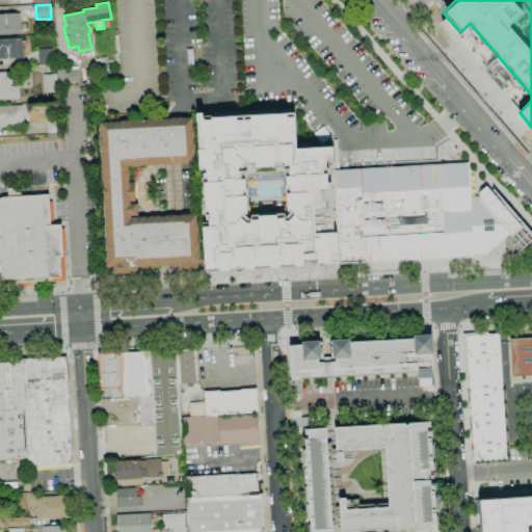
[(0,34),(0,14),(21,14),(22,33),(18,33),(0,34)]
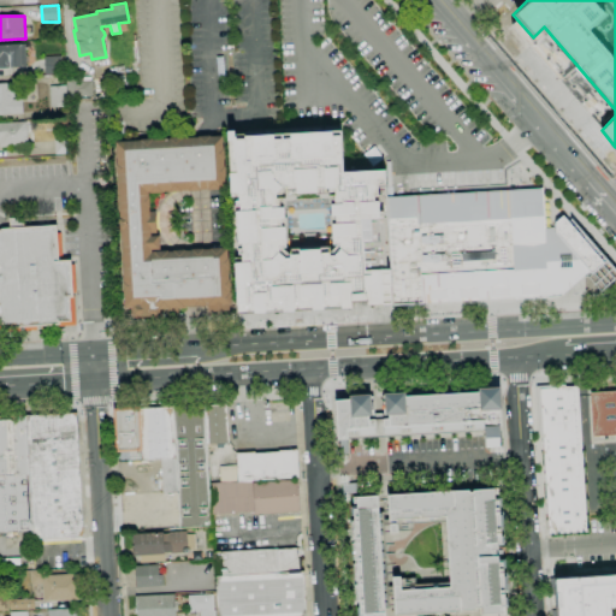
[(0,67),(0,45),(21,43),(21,45),(25,43),(27,67),(0,67)]
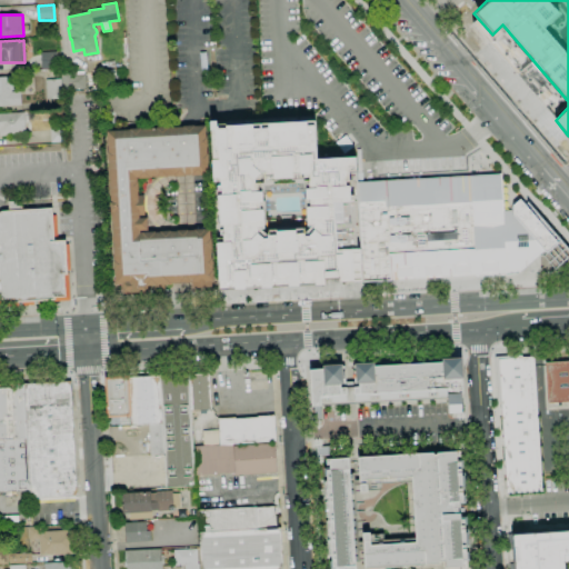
[(41,69),(41,52),(56,51),(57,68),(41,69)]
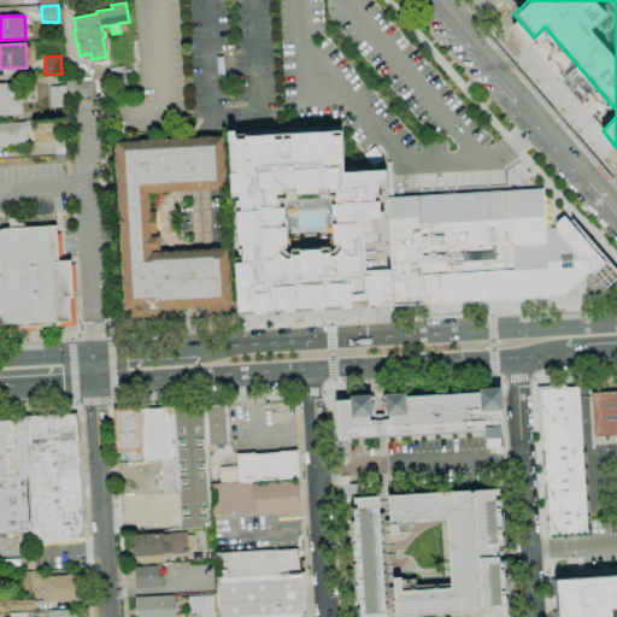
[(68,99),(66,77),(83,77),(83,81),(92,81),(93,97),(68,99)]
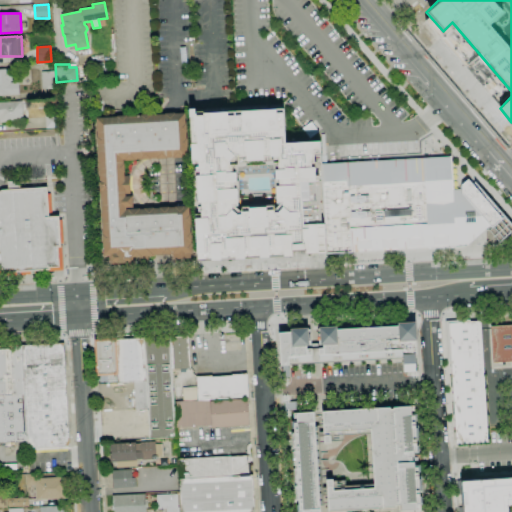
[(0,95),(0,68),(8,68),(9,75),(12,74),(13,81),(10,81),(10,83),(18,82),(19,94),(0,95)]
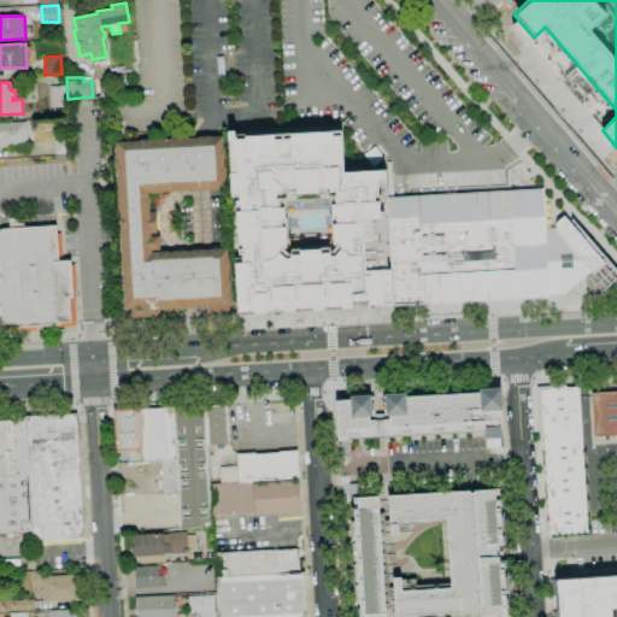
[(51,107),(51,87),(66,86),(68,107),(51,107)]
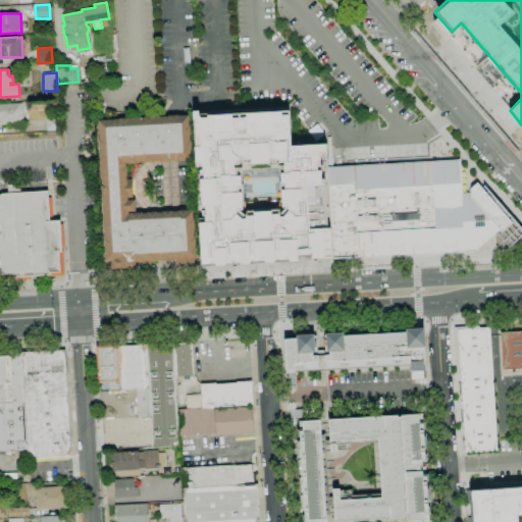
[(0,124),(0,104),(21,103),(23,123),(0,124)]
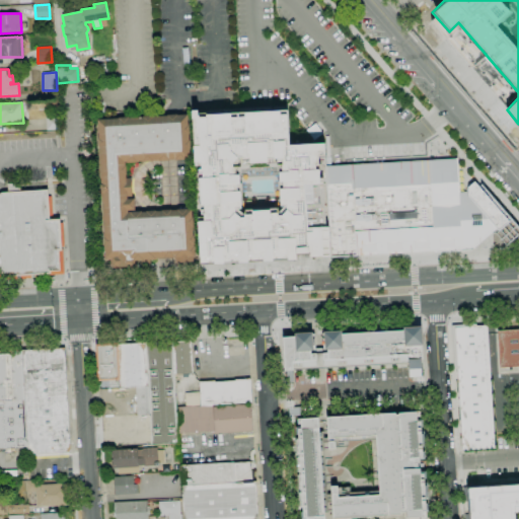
[(193,112),(202,265),(331,256),(325,166),(324,144),(290,146),(289,136),(287,105),(193,112)]
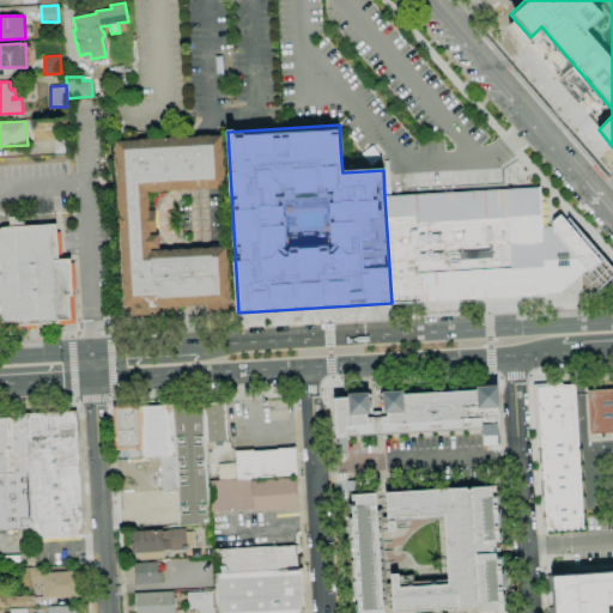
[(115,141),(169,139),(169,138),(181,137),(181,138),(199,137),(199,135),(206,135),(210,135),(210,137),(222,135),(223,149),(224,149),(224,158),(223,158),(224,165),(225,165),(225,176),(224,176),(225,188),(207,189),(207,188),(200,189),(196,190),(188,190),(188,189),(181,190),(169,192),(169,190),(162,192),(150,193),(150,192),(147,192),(147,196),(149,196),(150,206),(149,206),(149,211),(155,211),(156,231),(150,231),(150,235),(159,235),(159,249),(151,249),(151,252),(153,252),(153,250),(168,250),(173,250),(173,249),(183,249),(192,249),(192,248),(199,248),(202,248),(202,249),(210,248),(210,247),(220,247),(220,248),(226,248),(226,258),(228,258),(229,267),(228,267),(228,278),(229,278),(230,289),(229,289),(229,291),(230,291),(230,303),(228,303),(228,309),(210,310),(208,304),(205,304),(194,305),(194,304),(183,304),(183,305),(169,307),(169,308),(158,308),(158,307),(157,307),(157,314),(139,315),(139,314),(133,314),(133,305),(125,307),(123,291),(122,280),(123,280),(117,174),(116,174),(115,164),(116,163),(115,141)]
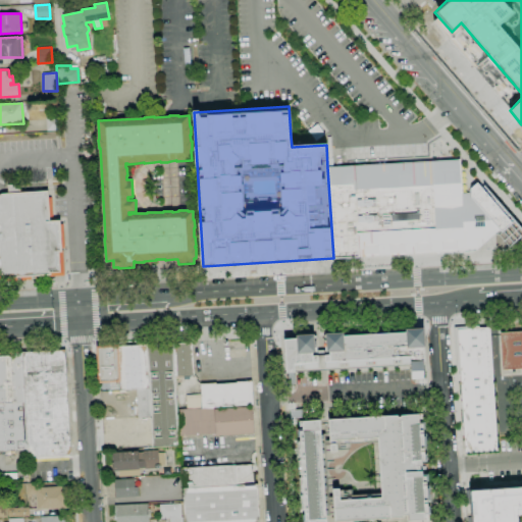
[(47,131),(46,118),(59,118),(59,131),(47,131)]
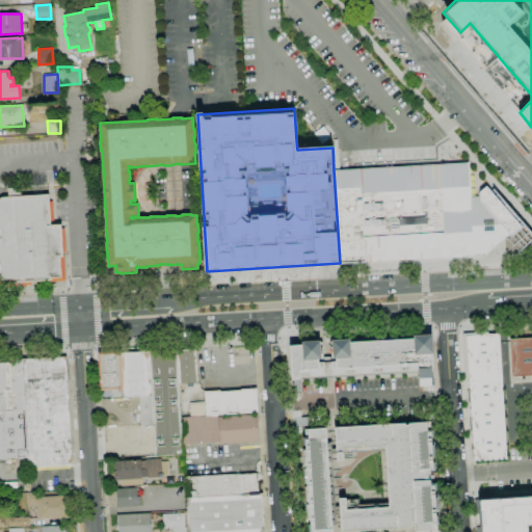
[(480,192),(480,196),(471,196),(469,162),(334,170),(340,263),(340,264),(497,254),(511,241),(524,257),(531,249),(531,233),(494,188),(490,191),(486,186),(480,192)]
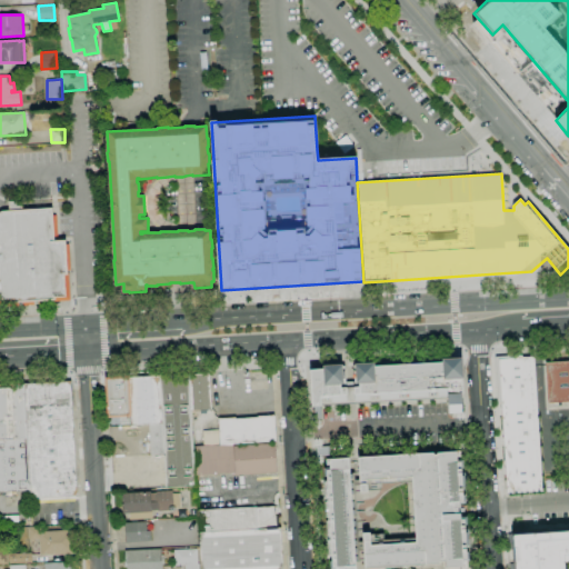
[(0,211),(1,211),(9,211),(9,207),(9,202),(22,201),(22,206),(22,210),(52,208),(55,241),(66,240),(68,275),(65,275),(67,297),(55,298),(55,300),(0,303),(0,211)]
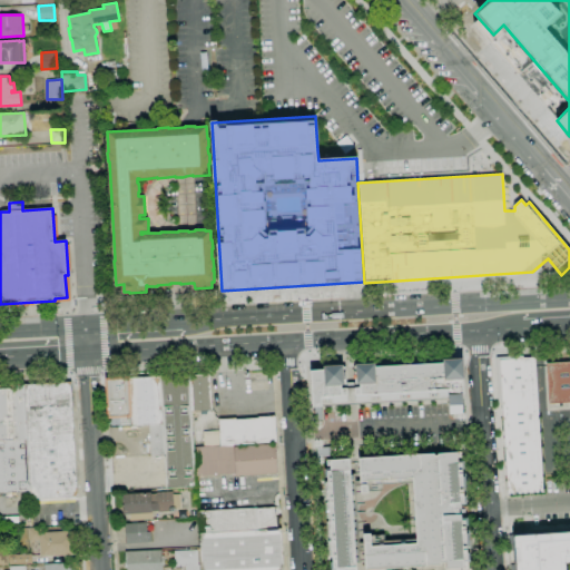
[(508,495),(500,374),(497,374),(497,359),(524,356),(524,359),(534,359),(543,493),(508,495)]
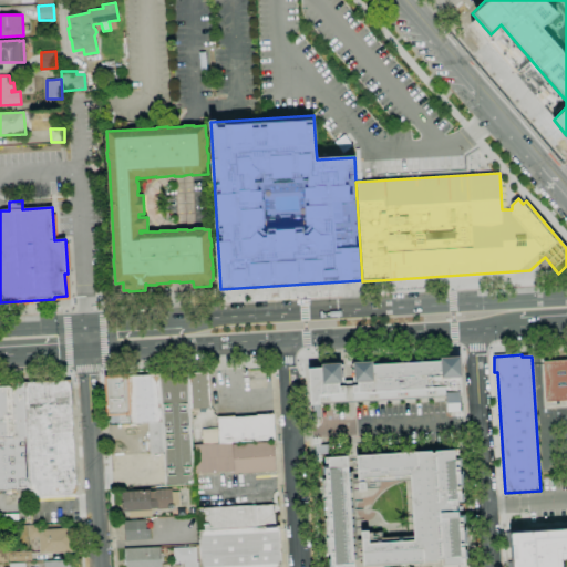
[(313,418),(312,404),(311,404),(309,369),(322,368),(322,364),(342,363),(342,367),(344,367),(346,387),(358,385),(358,382),(356,382),(354,362),(373,361),(373,366),(441,361),(441,358),(461,357),(462,377),(461,377),(462,393),(460,393),(461,403),(460,403),(460,412),(447,412),(446,403),(447,403),(446,395),(320,403),(320,418),(313,418)]
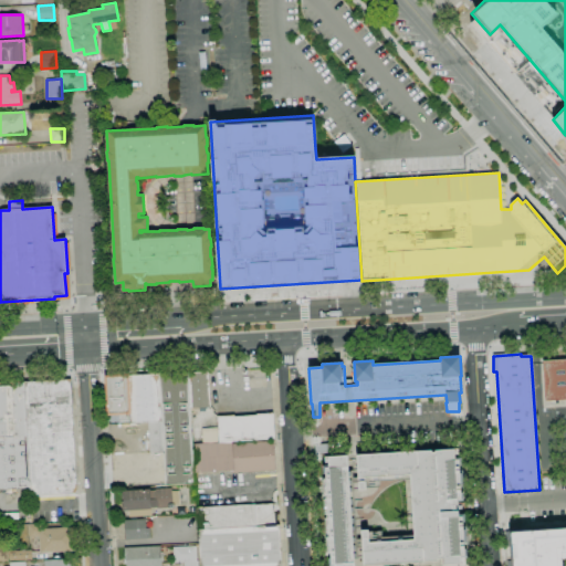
[(565,399),(545,401),(543,360),(565,359),(565,399)]
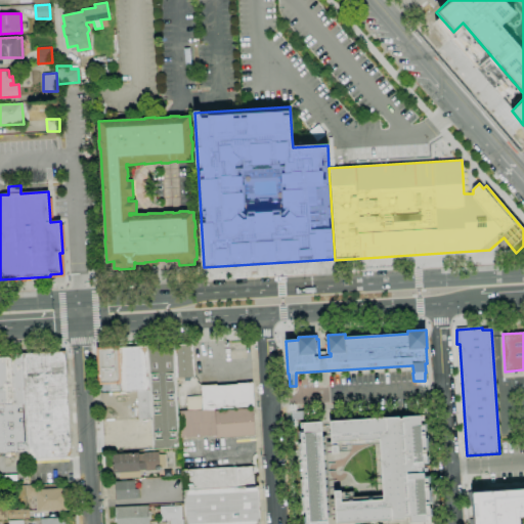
[(146,347),(173,345),(180,448),(154,449),(151,419),(149,390),(146,347)]
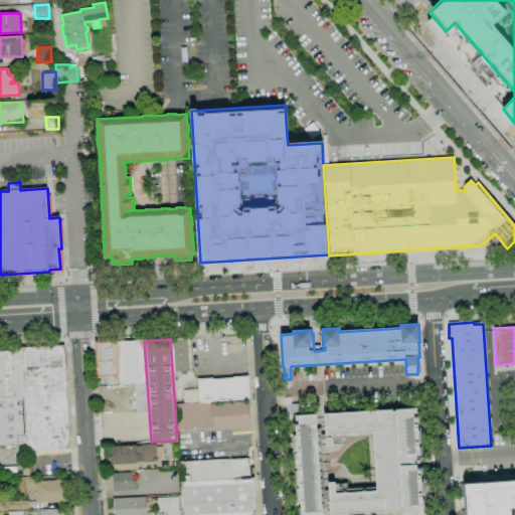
[(174,371),(172,340),(189,339),(191,370),(174,371)]
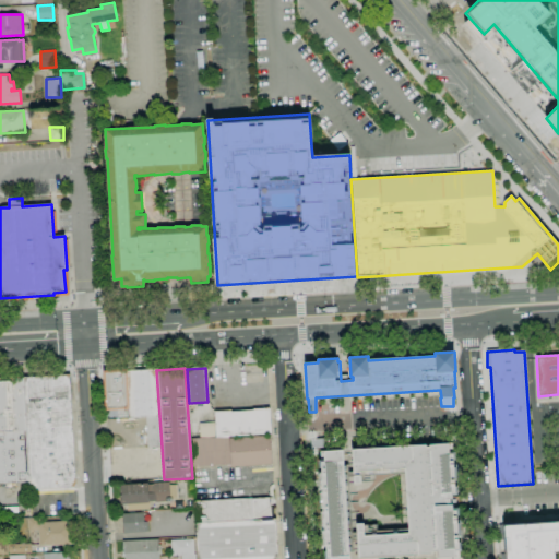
[(130,418),(108,419),(107,411),(106,411),(103,371),(127,369),(127,371),(130,418)]
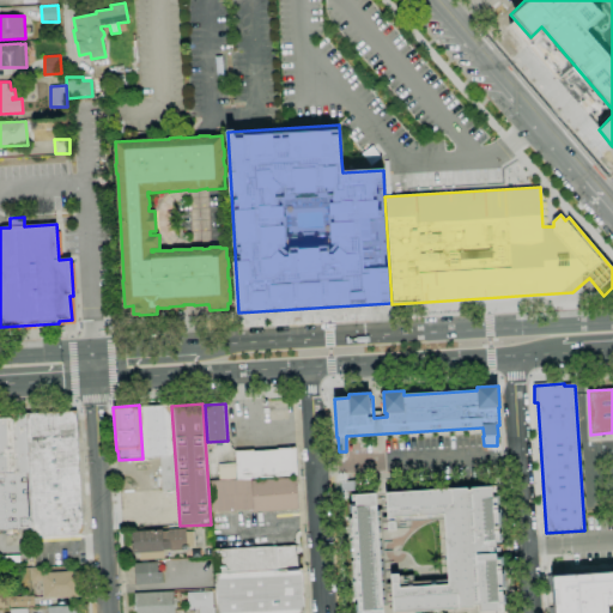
[(139,407),(171,406),(175,456),(161,457),(143,459),(139,407)]
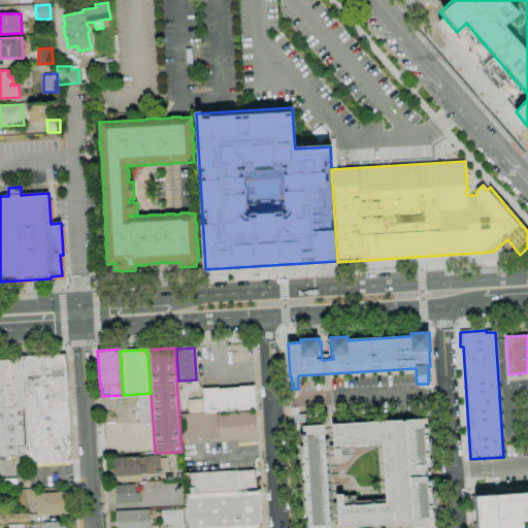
[(23,357),(66,354),(72,460),(28,462),(23,357)]
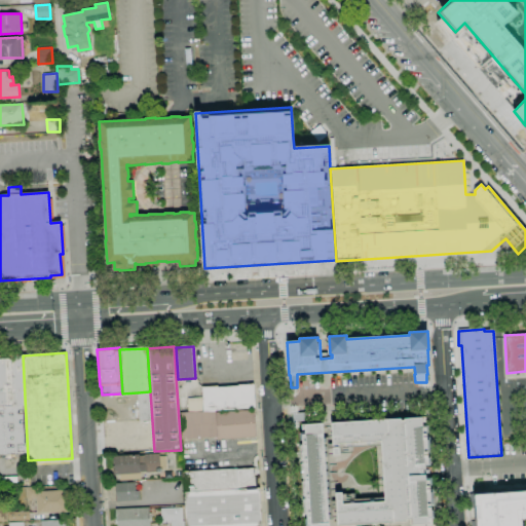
[(28,460),(21,461),(21,454),(0,455),(0,353),(7,353),(7,355),(23,355),(28,460)]
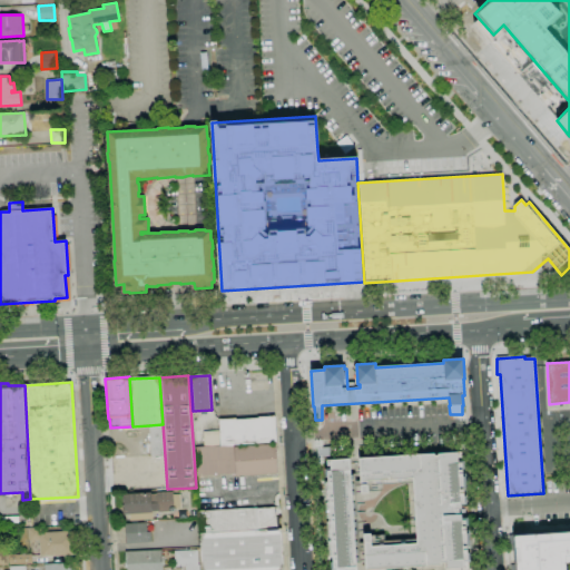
[(220,446),(219,419),(236,418),(236,420),(257,419),(257,416),(275,415),(276,443),(220,446)]
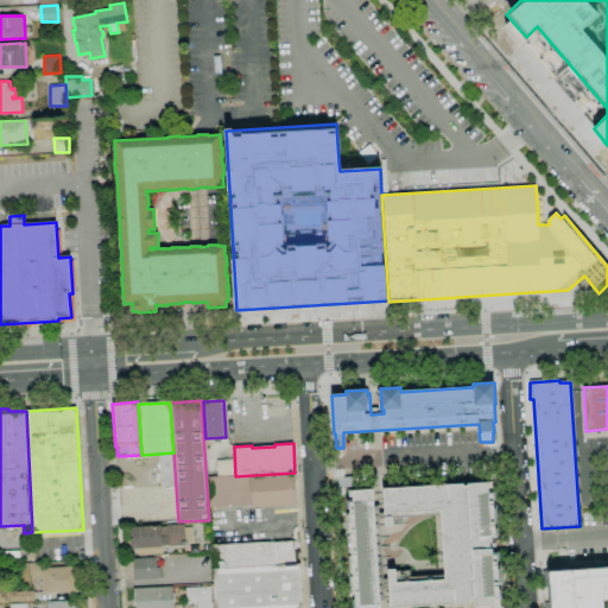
[(173,453),(176,486),(162,486),(159,454),(173,453)]
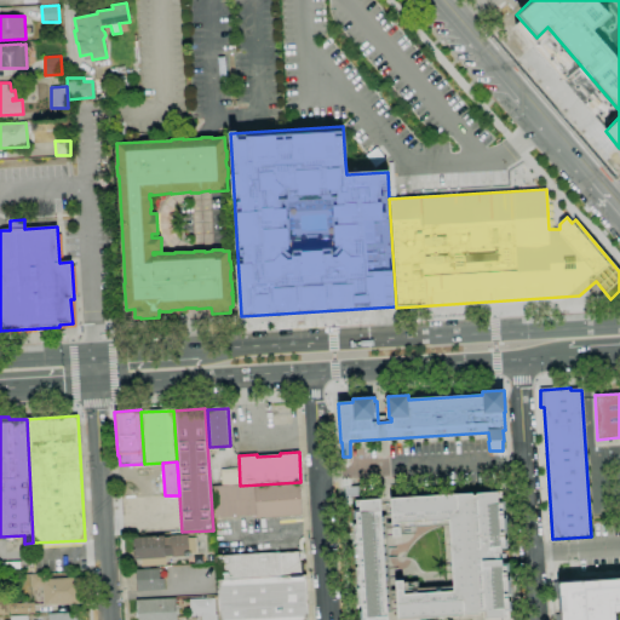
[(254,484),(254,486),(300,483),(303,517),(256,518),(256,517),(213,520),(211,487),(254,484)]
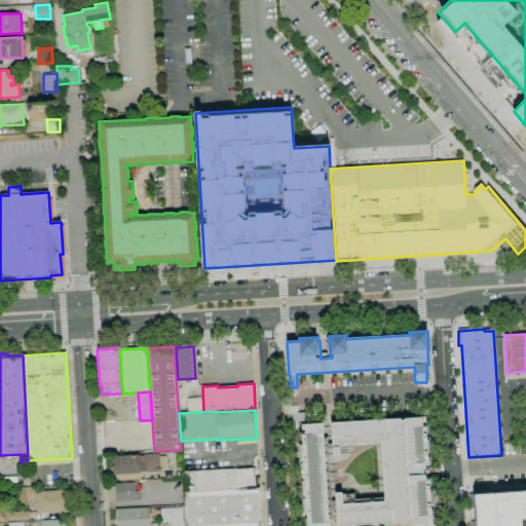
[(292,421),(292,413),(306,413),(306,421),(292,421)]
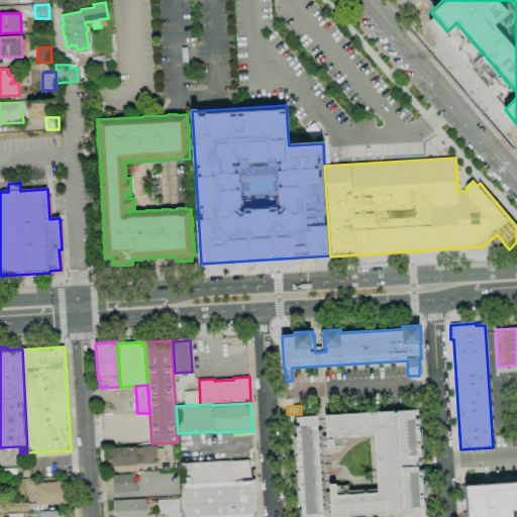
[(404,516),(403,510),(400,511),(400,513),(332,516),(330,485),(336,485),(336,487),(348,486),(348,491),(378,490),(375,437),(345,439),(345,445),(333,445),(333,447),(328,447),(326,416),(394,412),(394,414),(397,414),(397,411),(420,410),(427,515),(404,516)]
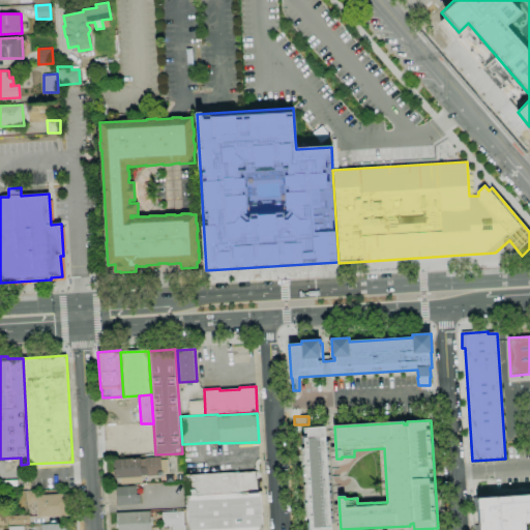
[(307,529),(307,524),(308,523),(307,520),(306,520),(305,504),(306,504),(306,500),(305,500),(304,486),(305,486),(305,481),(304,481),(303,468),(304,468),(304,464),(303,464),(302,450),(303,450),(303,441),(302,441),(301,436),(307,436),(307,429),(325,428),(331,529),(307,529)]
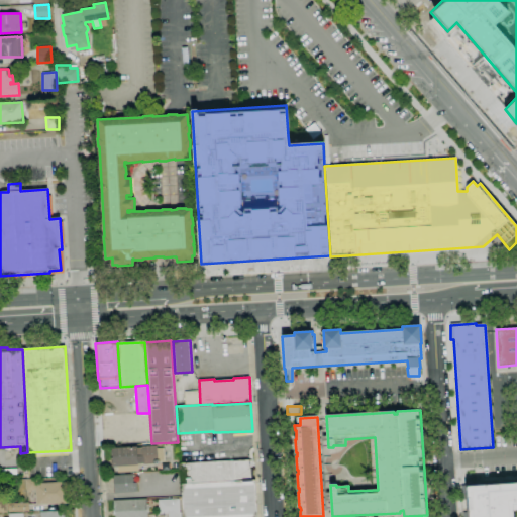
[(110,447),(110,466),(157,464),(157,446),(110,447)]
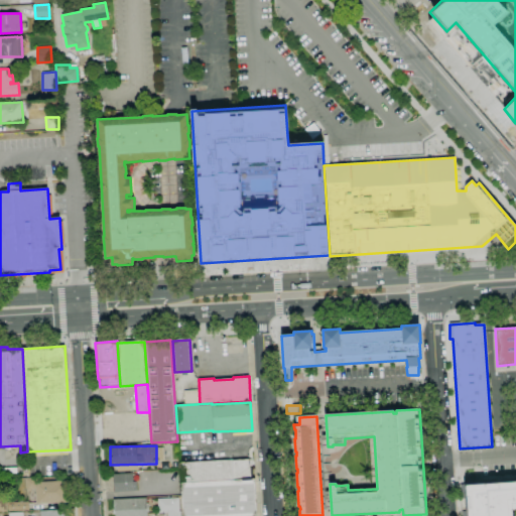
[(181,515),(179,464),(249,460),(250,480),(254,480),(255,515),(181,515)]
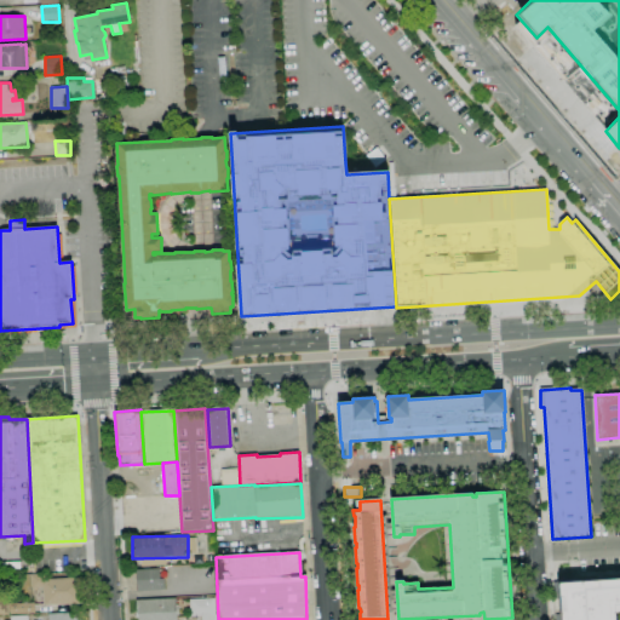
[(136,591),(159,590),(158,568),(135,569),(136,591)]
